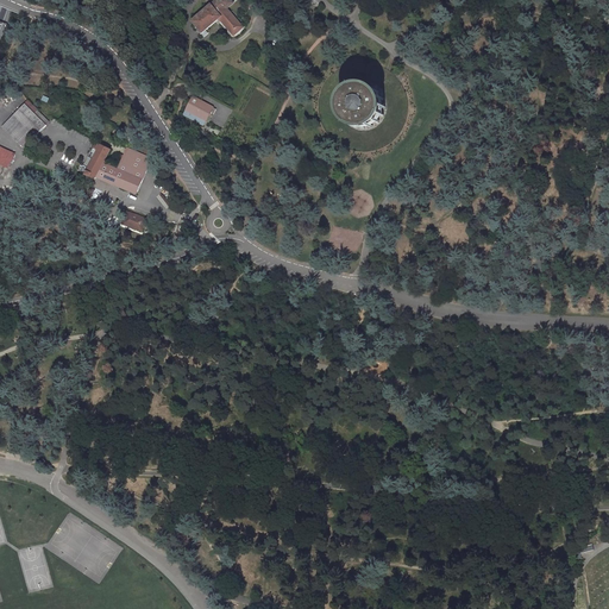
[(231,0),(218,0),(194,22),(203,33),(220,19),(234,36),(244,27),(227,8),(234,2),(231,0)]
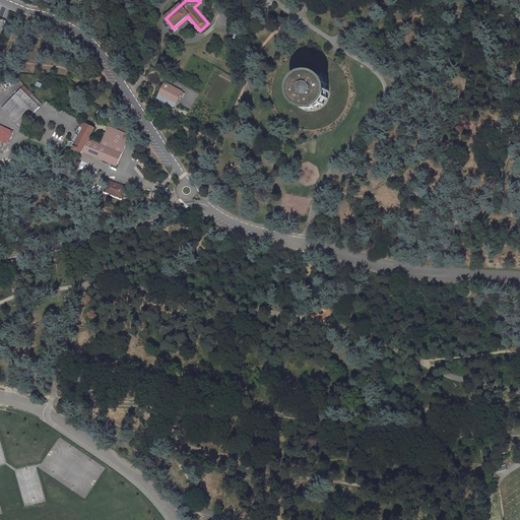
[(301,77),(298,79),(297,81),(295,84),(294,86),(294,89),(294,92),(294,95),(295,99),(296,102),(298,104),(300,106),(303,107),(306,109),(308,109),(311,109),(314,109),(317,108),(320,107),(322,105),(324,103),(326,101),(327,98),(328,94),(328,91),(328,88),(327,86),(326,83),(325,80),(323,78),(320,76),(318,75),(315,74),(312,74),(309,74),(306,74),(303,75),(301,77)]
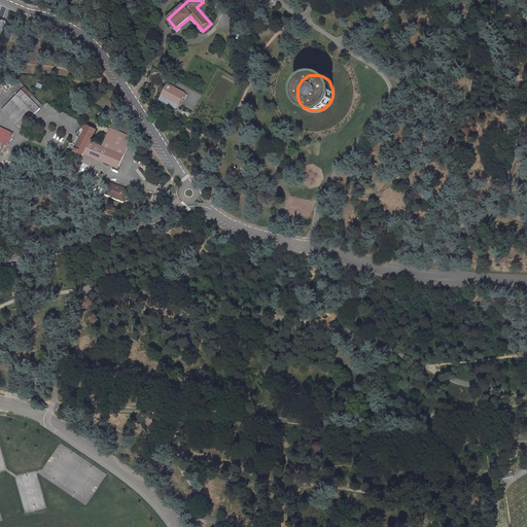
[(168,83),(160,99),(176,108),(182,98),(184,99),(186,94),(168,83)]
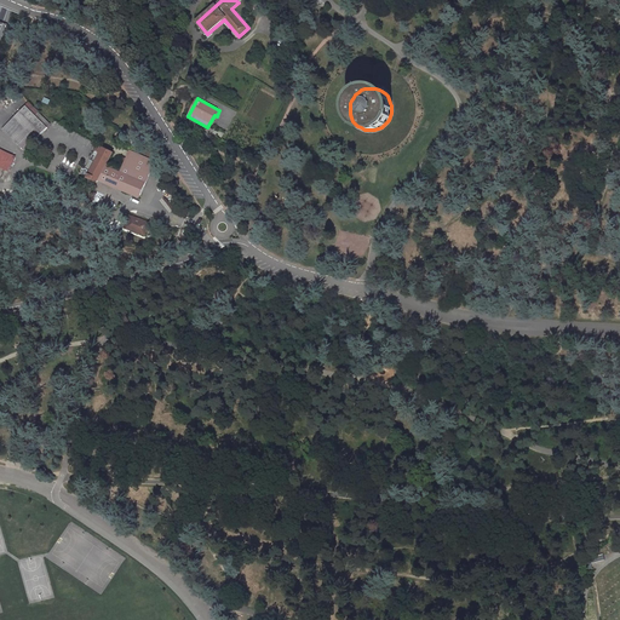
[(29,103),(3,131),(24,150),(50,124),(29,103)]
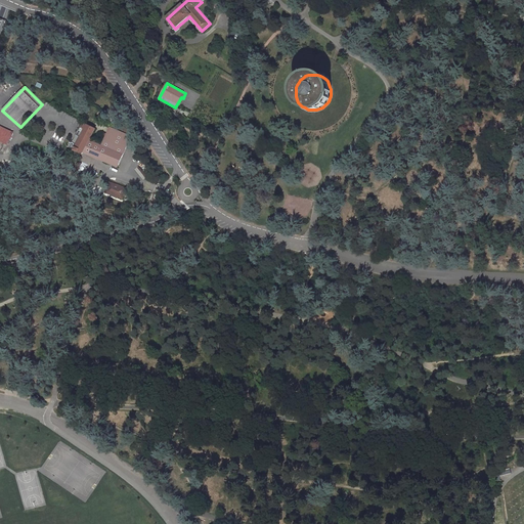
[(85,129),(74,150),(83,156),(84,154),(91,140),(96,129),(83,122),(81,127),(85,129)]
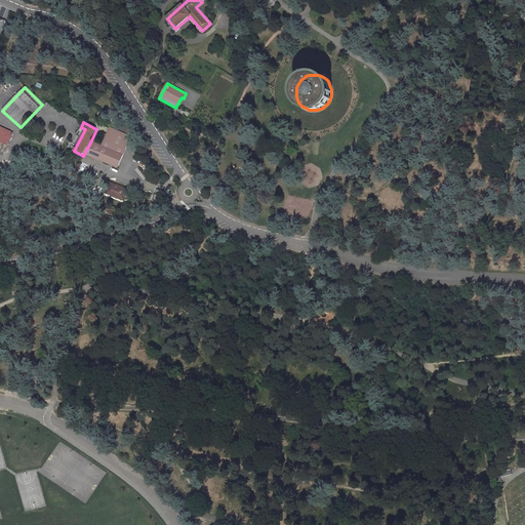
[(13,133),(0,127),(0,140),(8,145),(13,133)]
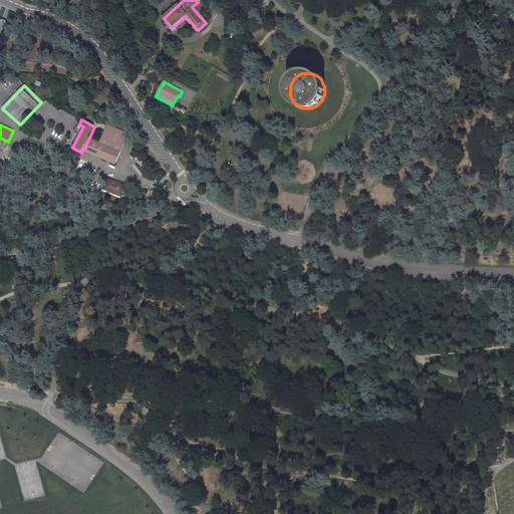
[(107,124),(99,143),(89,138),(82,151),(116,165),(130,135),(114,127),(107,124)]
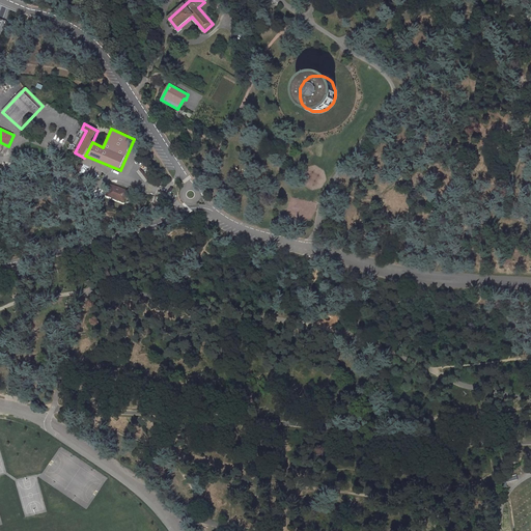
[(106,195),(123,202),(128,191),(110,185),(106,195)]
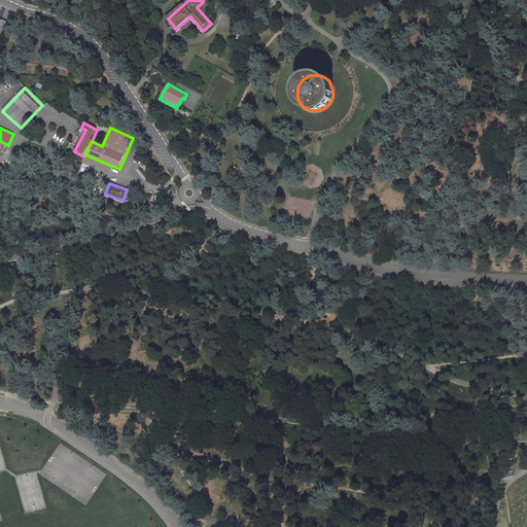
[(514,477),(512,470),(495,473),(498,487),(501,486),(504,486),(502,479),(514,477)]
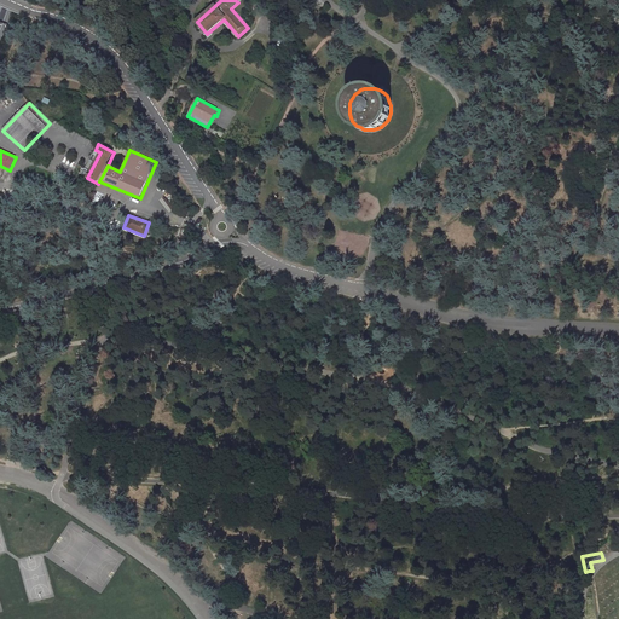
All buildings are outlined.
